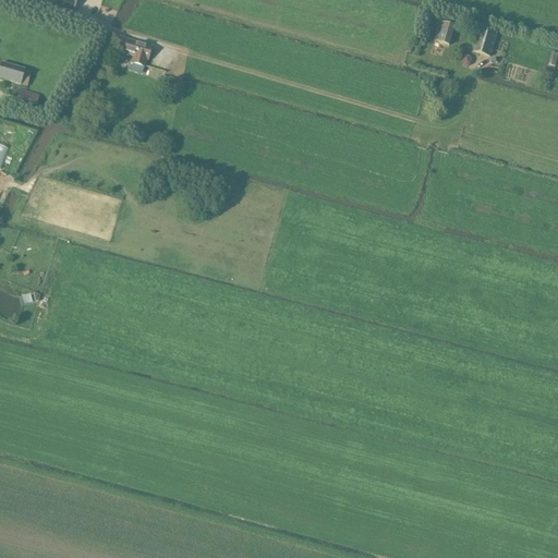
[(53,0),(52,3),(73,11),(76,0),(53,0)]
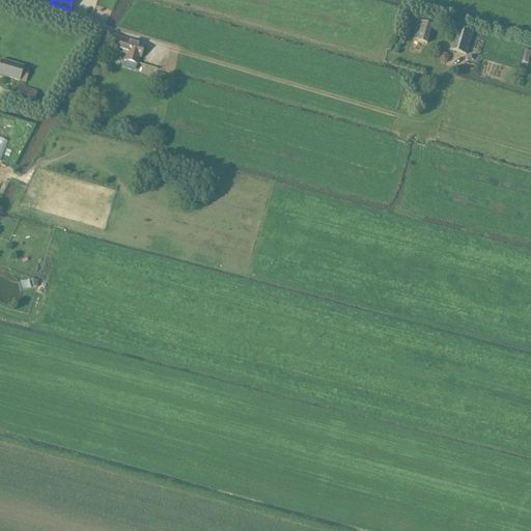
[(419,22),(413,39),(427,44),(432,26),(419,22)]
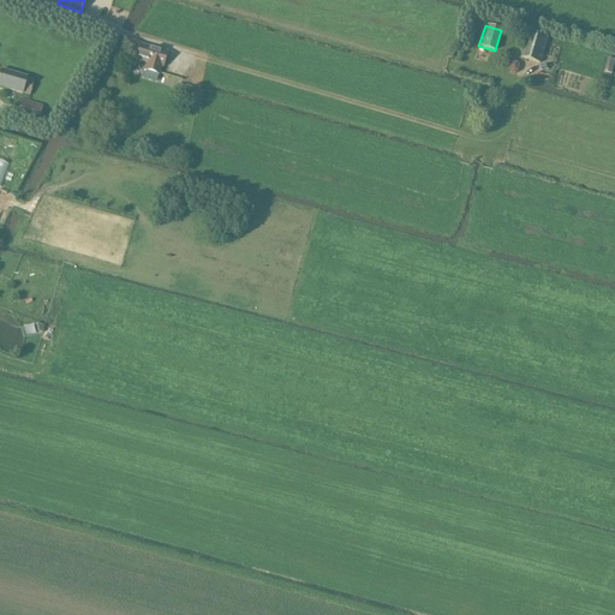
[(530,33),(521,58),(541,64),(548,39),(530,33)]
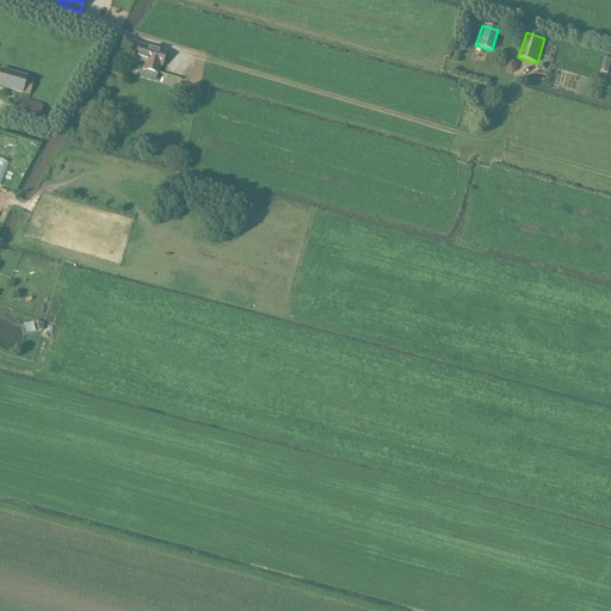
[(139,47),(135,59),(149,62),(147,72),(158,75),(160,66),(162,66),(166,54),(139,47)]
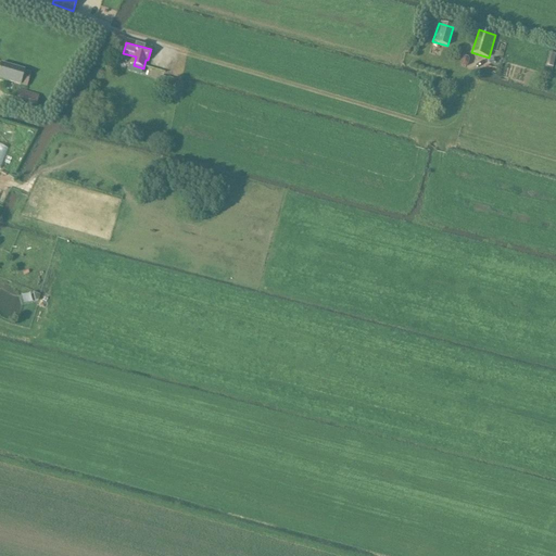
[(555,55),(550,53),(546,65),(553,67),(555,55)]
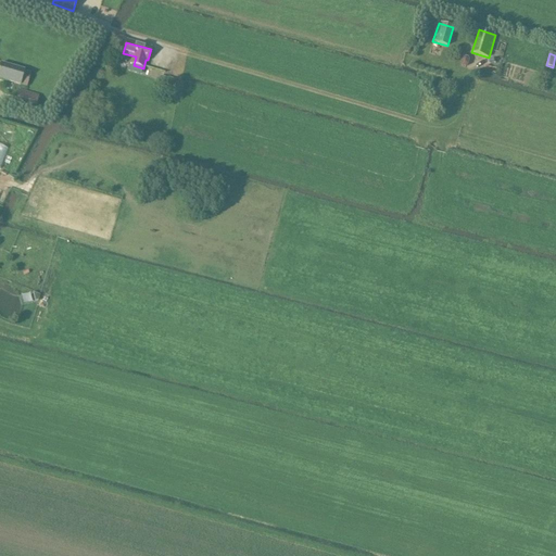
[(32,73),(25,71),(1,64),(0,65),(0,79),(27,87),(32,73)]
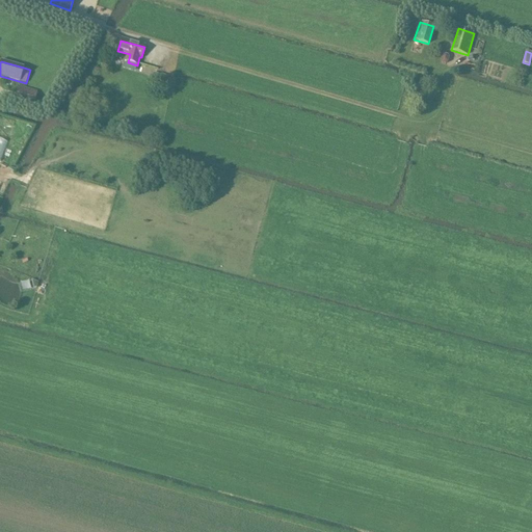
[(163,87),(165,77),(153,74),(151,85),(163,87)]
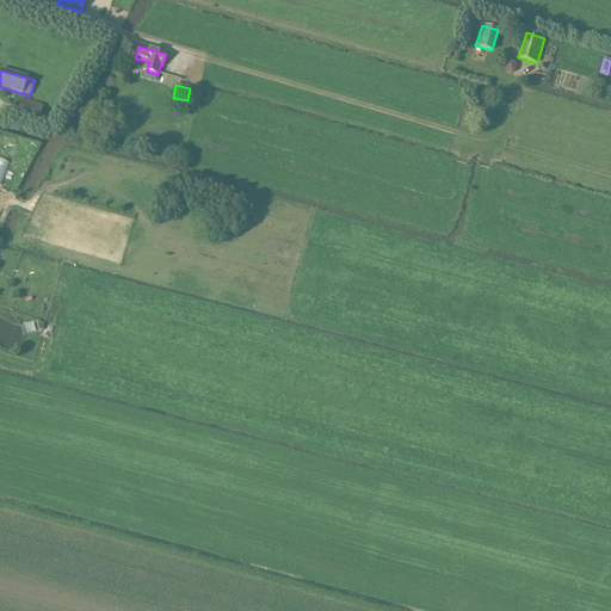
[(42,105),(22,99),(16,117),(37,123),(42,105)]
